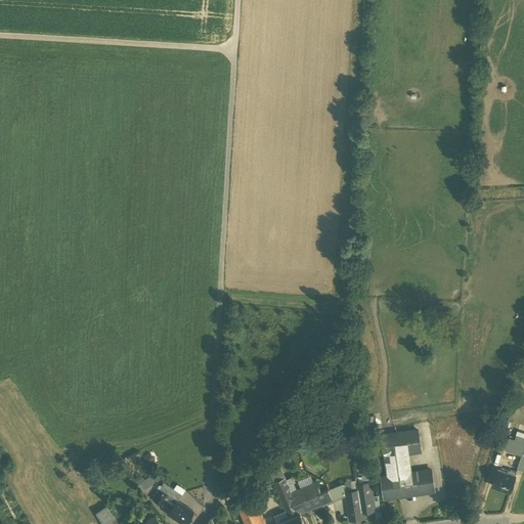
[(418,429),(381,435),(384,455),(386,455),(387,463),(394,462),(399,495),(434,490),(431,470),(409,473),(406,452),(421,450),(418,429)]
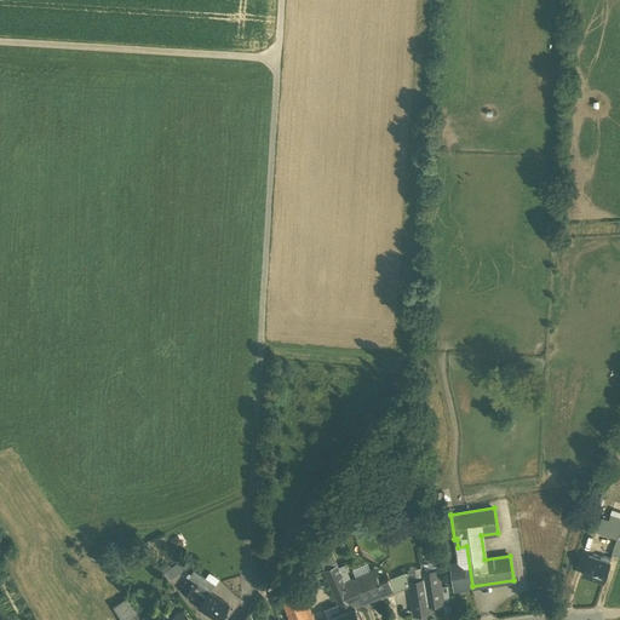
[(609,521),(619,524),(619,517),(612,515),(609,521)]
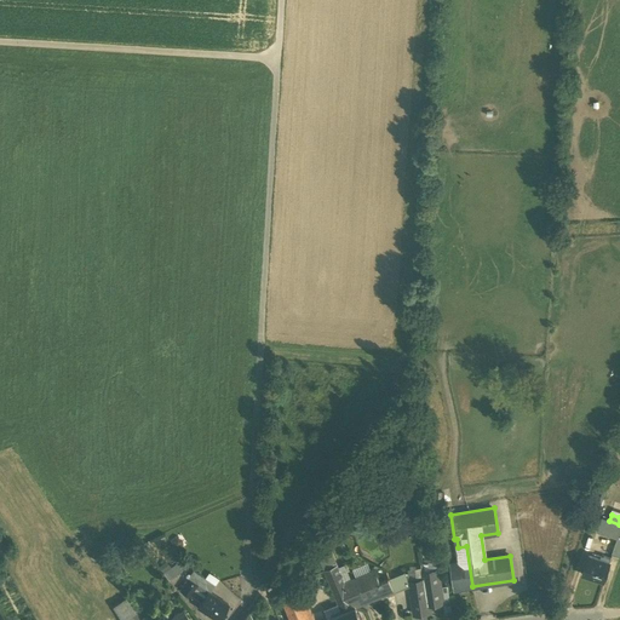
[(619,524),(609,521),(602,518),(597,532),(616,539),(618,538),(619,532),(619,524)]
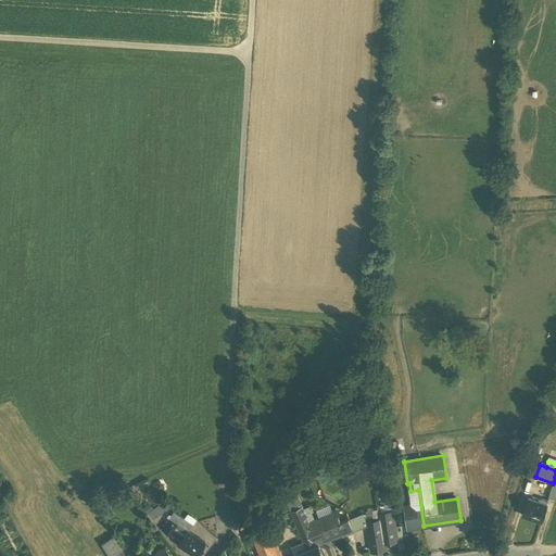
[(295,488),(283,493),(291,510),(302,506),(295,488)]
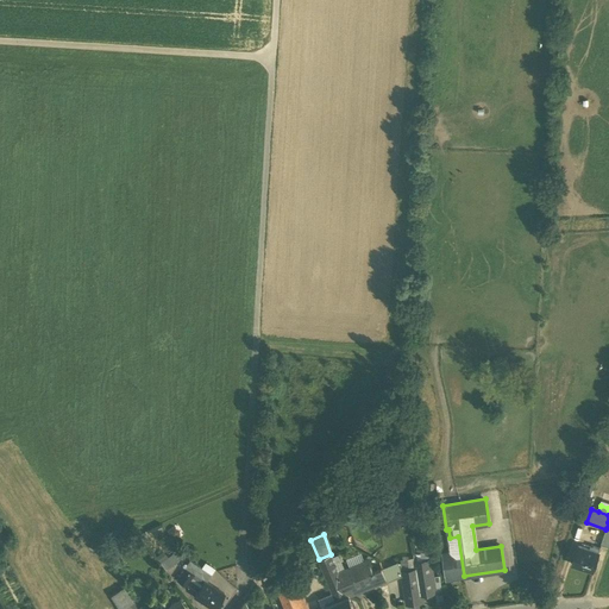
[(458,537),(450,538),(452,551),(444,552),(447,578),(464,576),(458,537)]
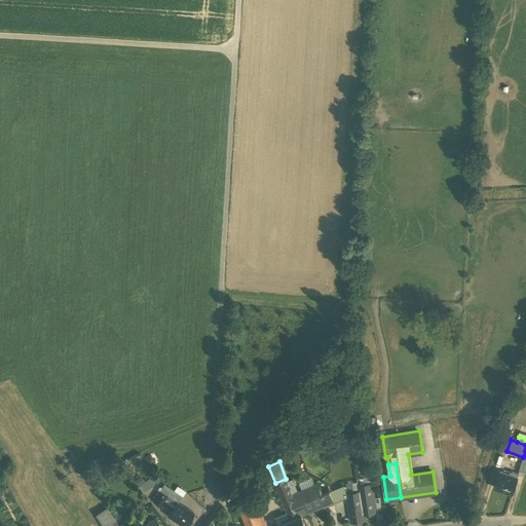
[(512,476),(499,472),(494,487),(512,493),(517,478),(518,474),(513,472),(512,476)]
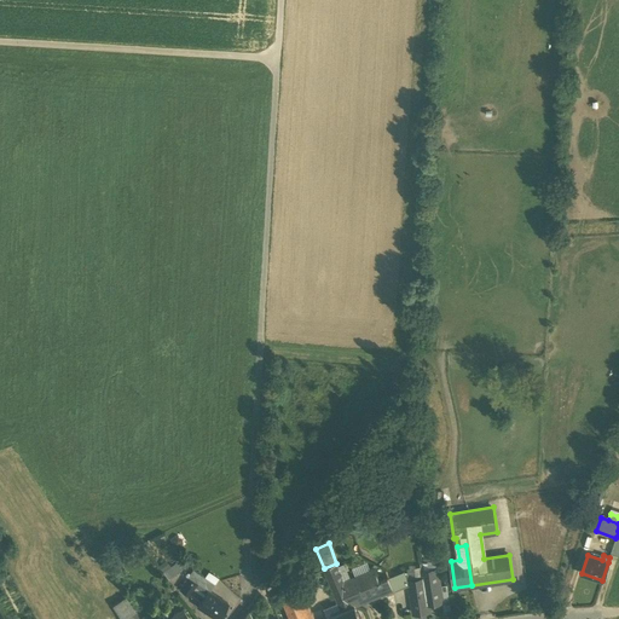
[(345,582),(337,563),(336,563),(324,568),(339,603),(340,603),(342,611),(354,606),(345,582)]
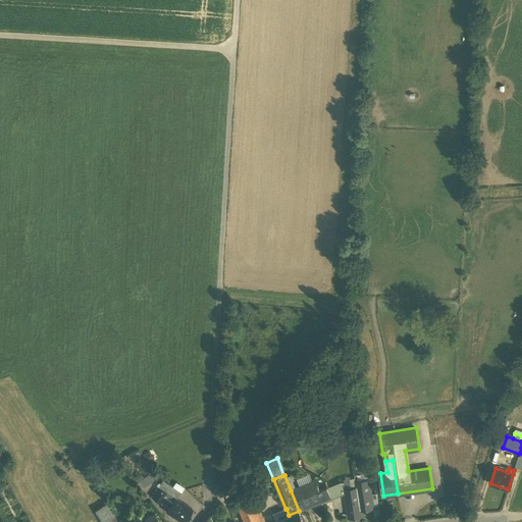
[(357,487),(361,510),(373,508),(369,479),(356,481),(357,487)]
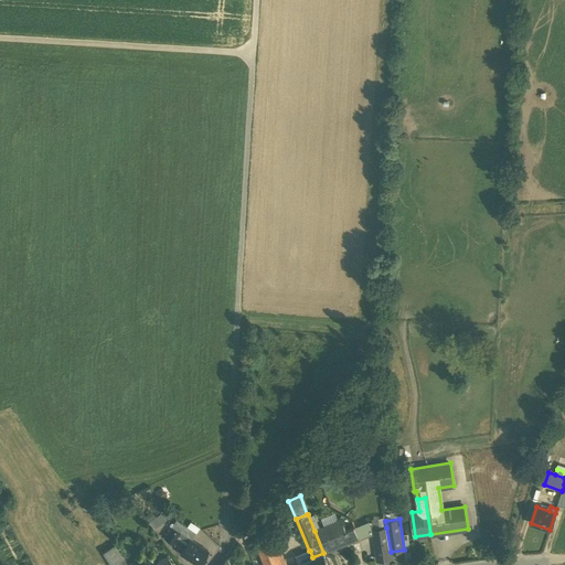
[(195,533),(176,520),(171,528),(180,533),(189,539),(191,540),(195,533)]
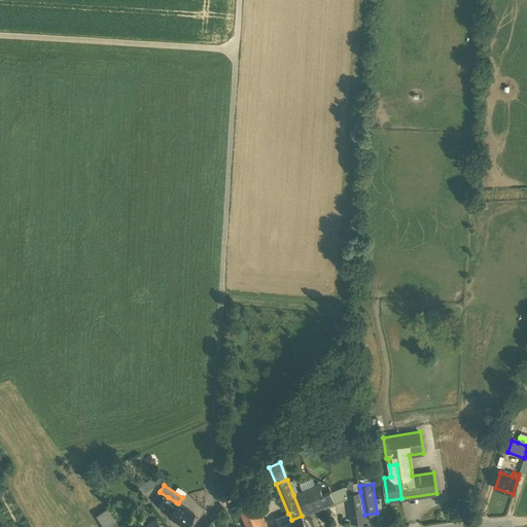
[(319,485),(293,495),(302,516),(303,515),(335,502),(330,492),(323,495),(319,485)]
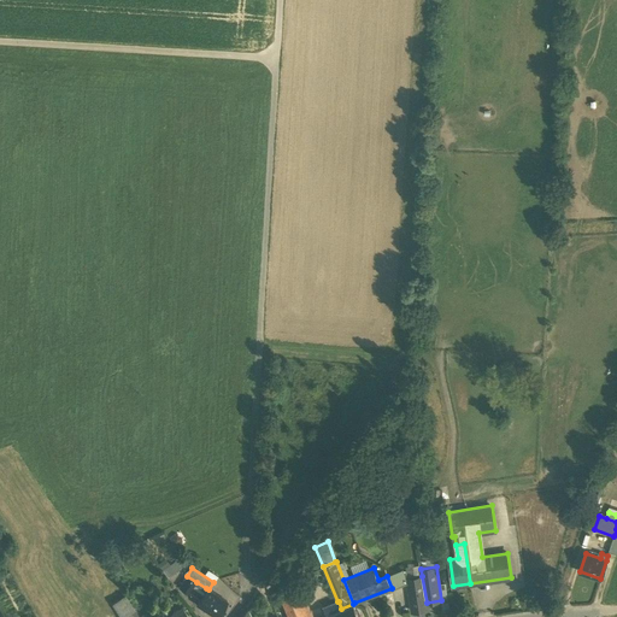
[(387,576),(392,588),(393,589),(409,583),(407,579),(406,579),(403,569),(387,576)]
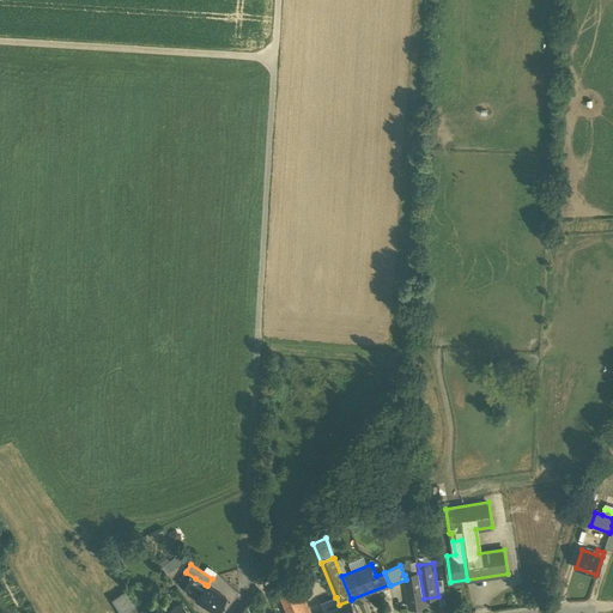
[(195,578),(186,572),(178,583),(187,589),(188,588),(195,578)]
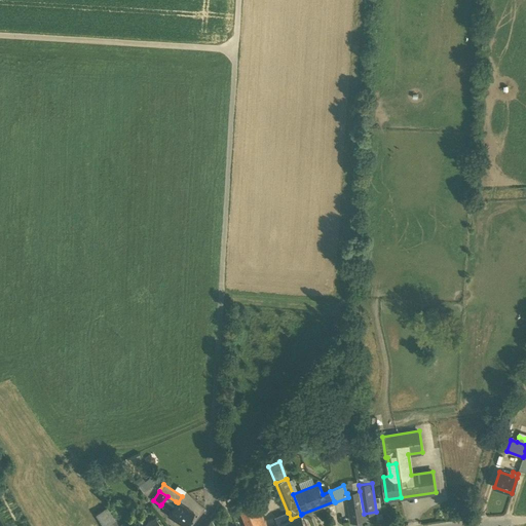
[(364,514),(360,491),(347,493),(348,497),(351,522),(365,520),(364,514)]
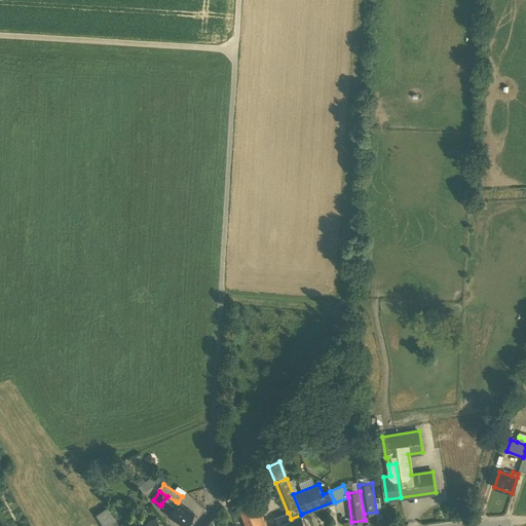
[(262,521),(252,494),(237,499),(248,525),(267,525),(265,520),(262,521)]
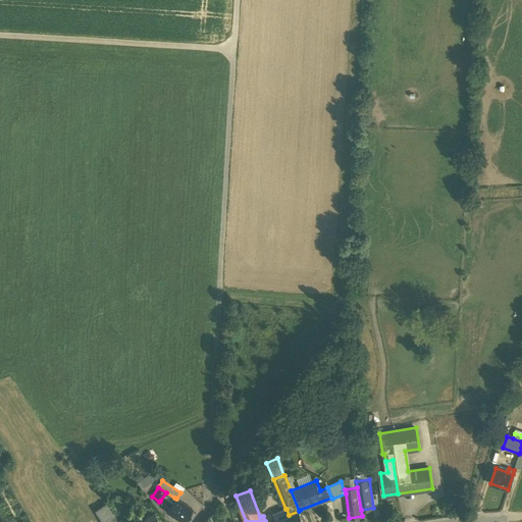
[(174,498),(166,492),(160,501),(168,507),(174,498)]
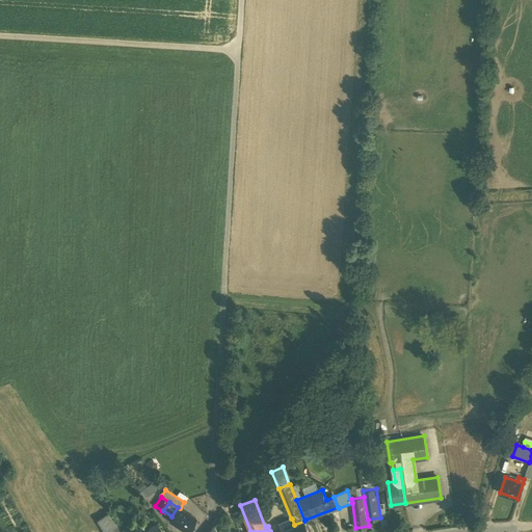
[(180,508),(178,507),(171,516),(169,521),(187,531),(195,519),(180,508)]
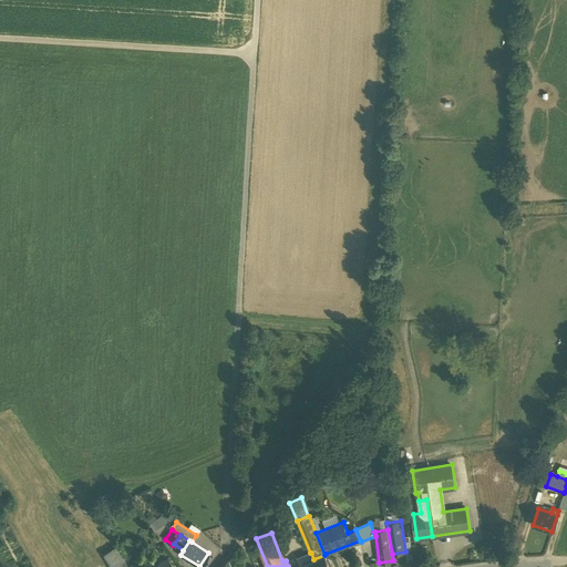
[(116,544),(102,554),(110,566),(124,566),(130,563),(116,544)]
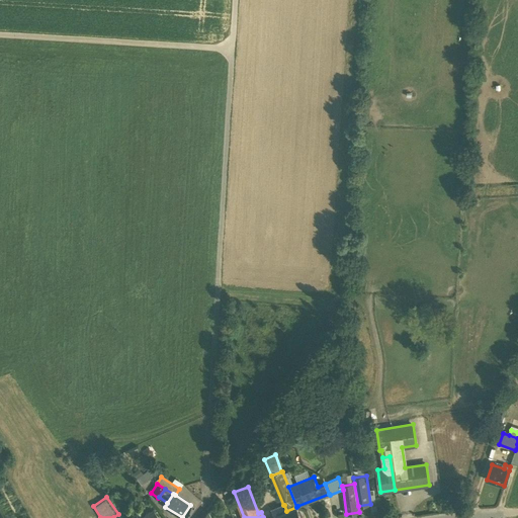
[(286,511),(276,515),(277,517),(301,517),(297,506),(296,507),(286,511)]
